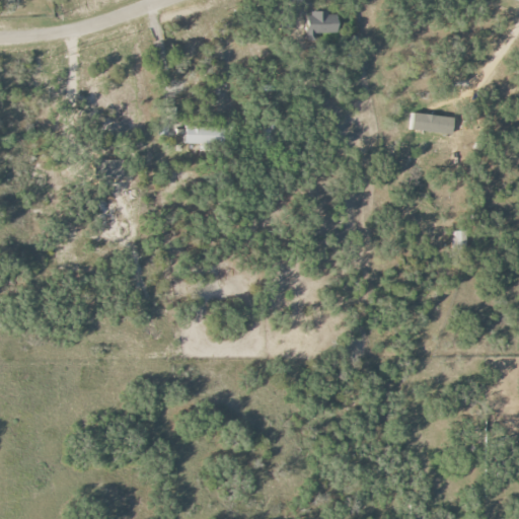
[(306,41),(321,40),(321,33),(338,33),(338,15),(328,15),(328,13),(305,13),(306,41)]
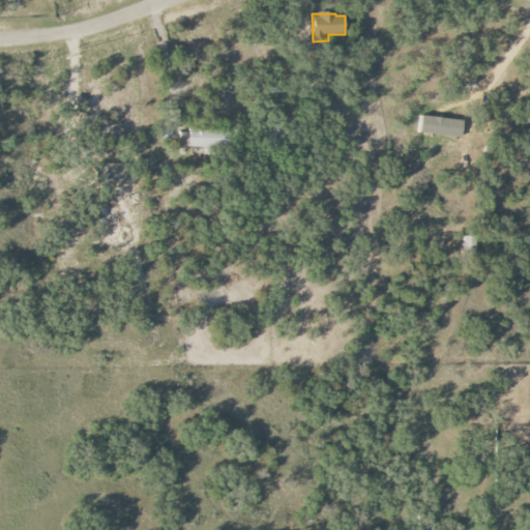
[(463,122),(421,115),(419,131),(460,139),(463,122)]
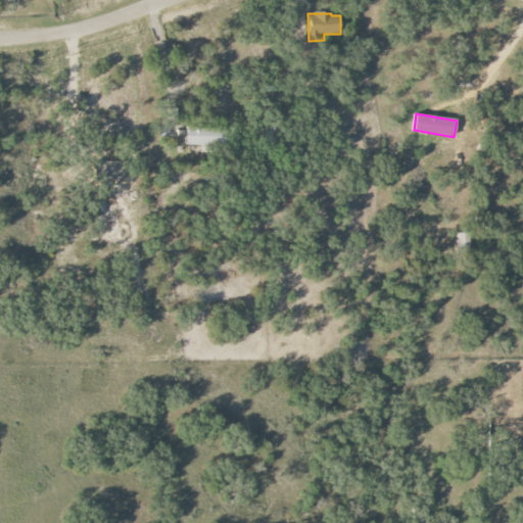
[(224,128),(186,127),(186,144),(224,146),(224,128)]
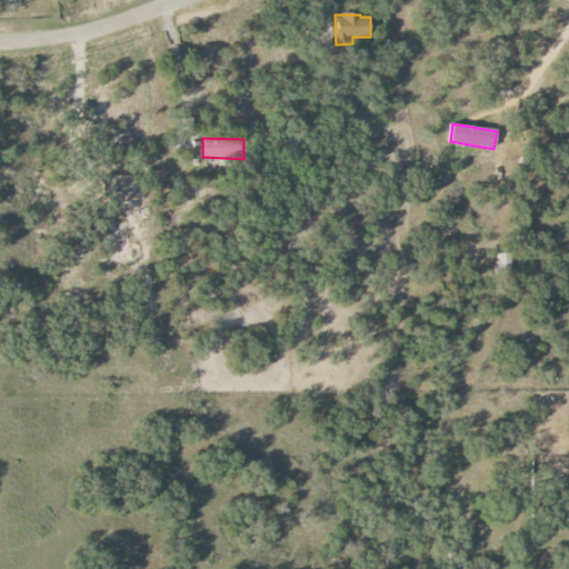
[(510,253),(497,253),(497,273),(510,272),(510,253)]
